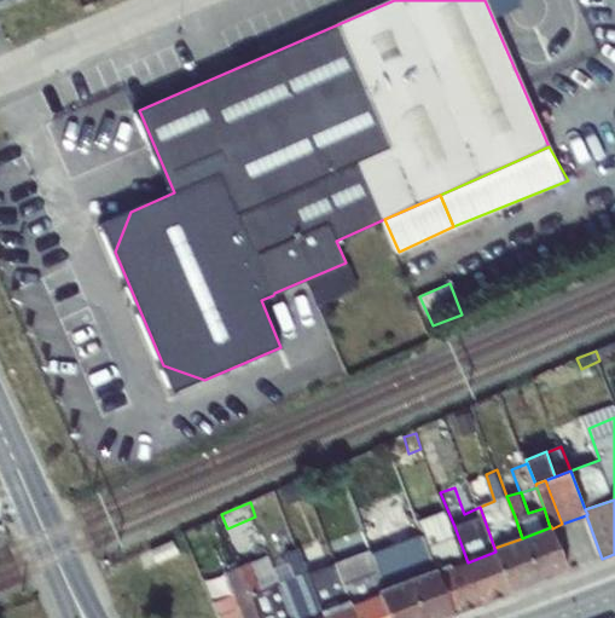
[(411,527),(415,538),(425,535),(421,524),(417,510),(408,513),(413,526),(411,527)]
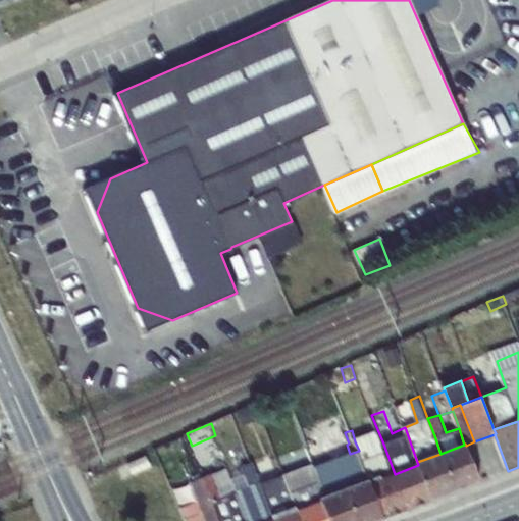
[(395,474),(383,444),(371,448),(367,437),(355,441),(359,451),(370,483),(371,483),(395,474)]
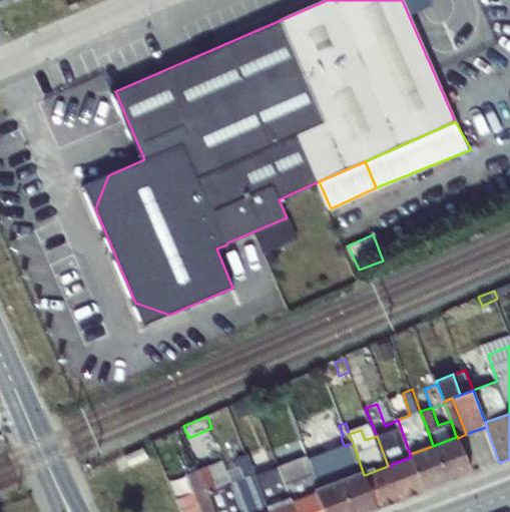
[(353,443),(344,446),(331,451),(324,431),(303,439),(308,455),(304,457),(311,474),(318,492),(364,475),(353,443)]
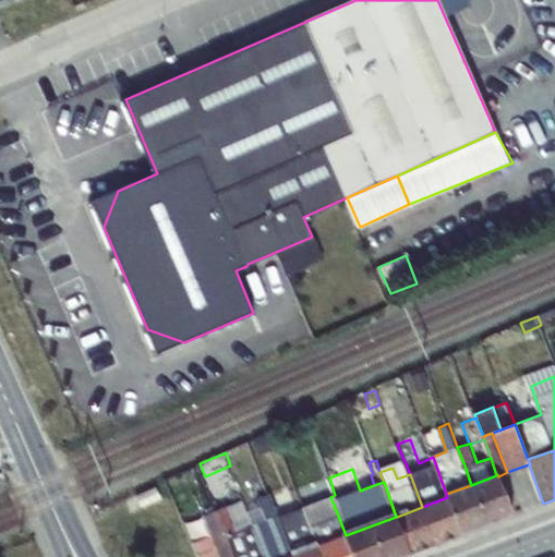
[(304,471),(294,475),(300,489),(310,486),(304,471)]
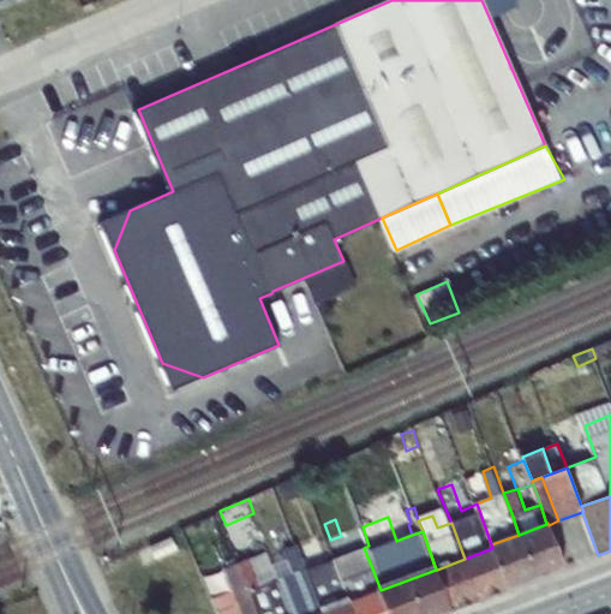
[(546,524),(519,535),(535,580),(565,568),(549,525),(547,523),(546,524)]
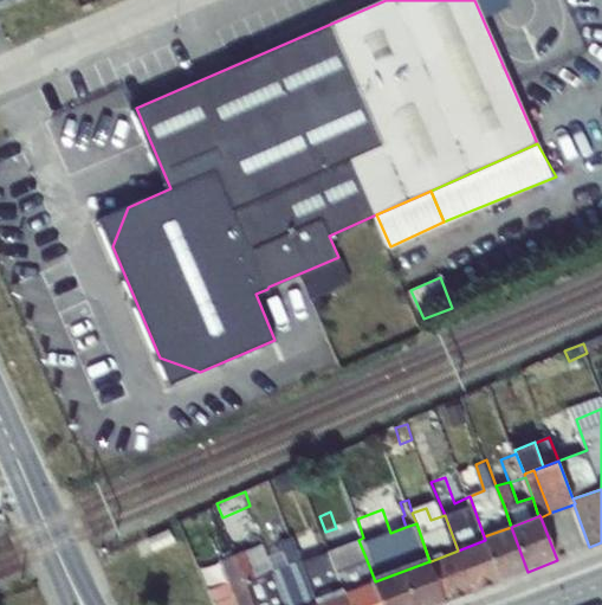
[(485,540),(500,581),(528,572),(511,527),(484,536),(485,540)]
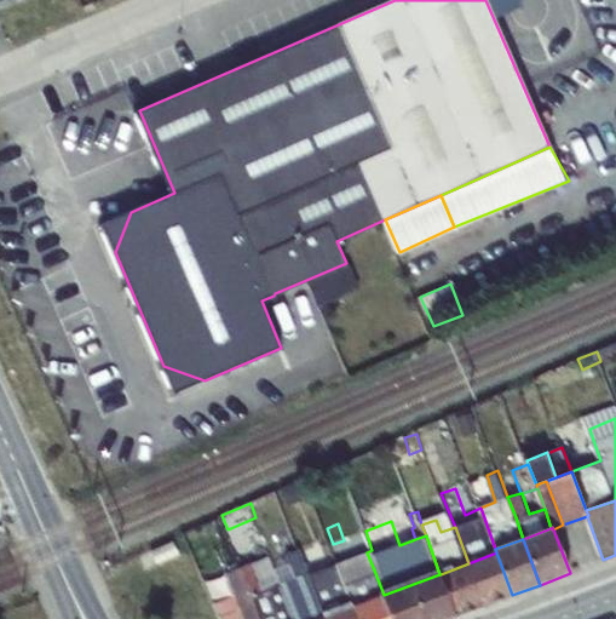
[(177,540),(155,550),(160,561),(182,551),(177,540)]
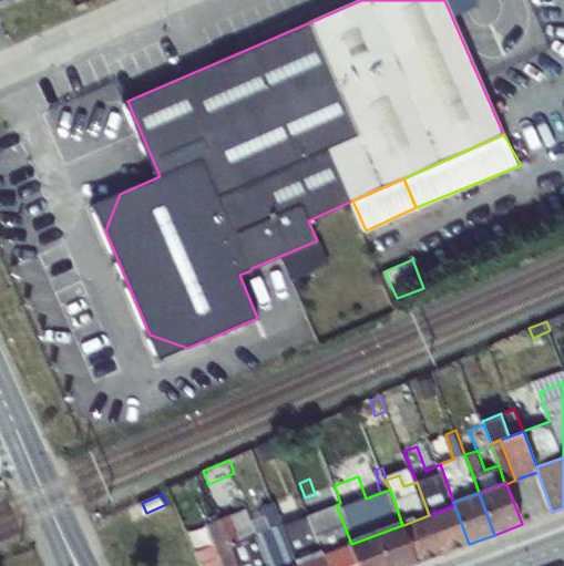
[(269,565),(258,534),(248,507),(235,513),(227,497),(216,502),(221,513),(223,518),(241,565),(269,565)]
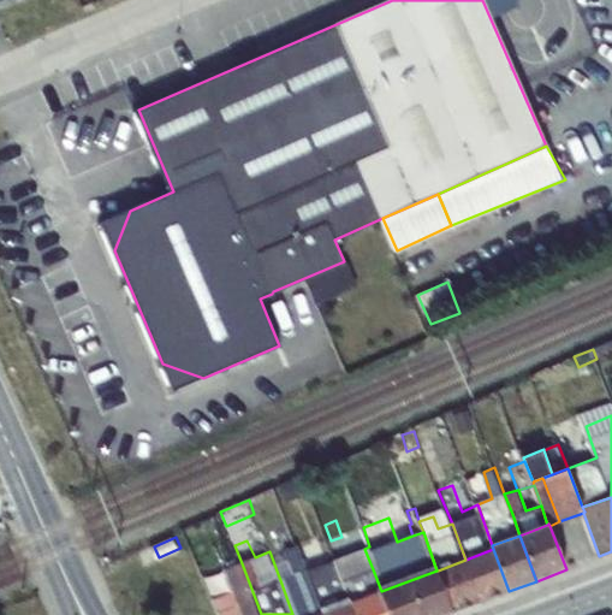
[(318,614),(324,613),(308,571),(298,545),(285,550),(295,575),(280,580),(292,614),(318,614)]
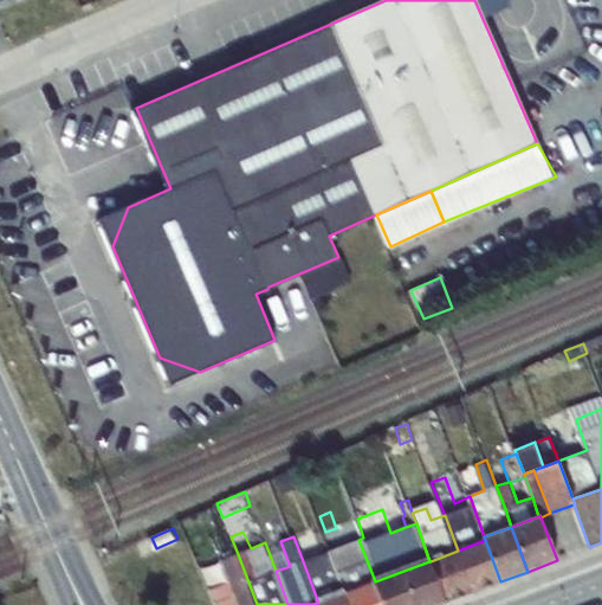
[(367,560),(358,540),(330,551),(331,551),(338,573),(347,593),(347,592),(374,583),(375,581),(367,560)]
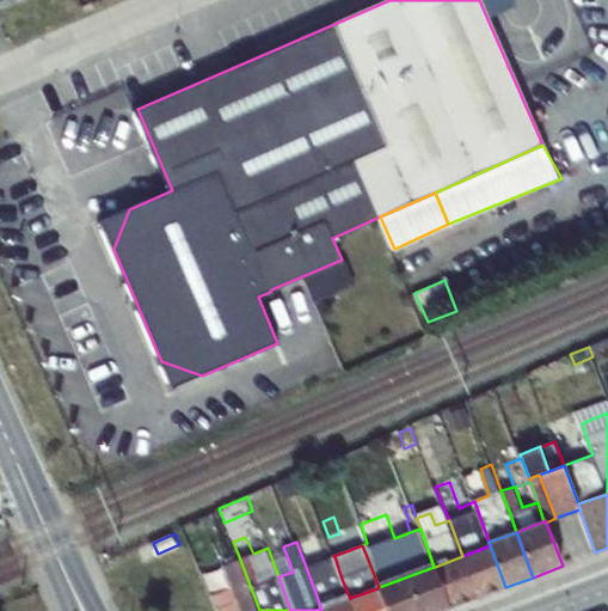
[(490,545),(462,556),(478,598),(505,587),(490,545)]
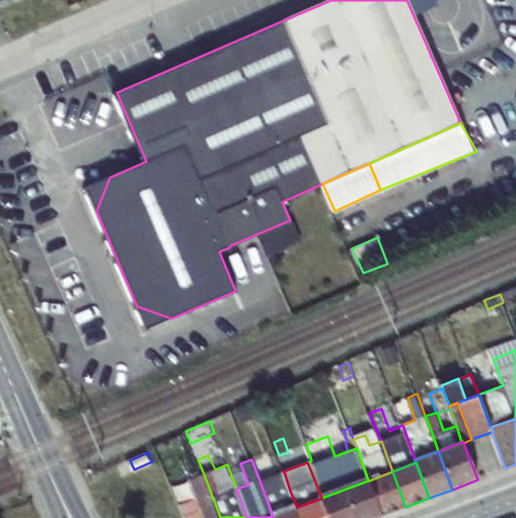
[(220,517),(204,474),(202,469),(188,474),(190,479),(192,478),(199,498),(181,504),(188,517),(220,517)]
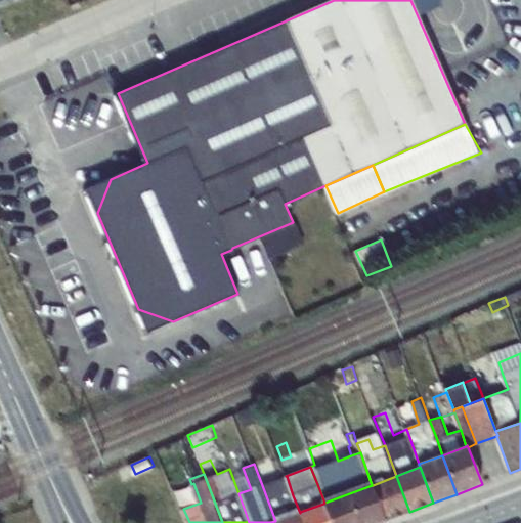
[(300,513),(287,476),(262,485),(275,521),(276,521),(300,513)]
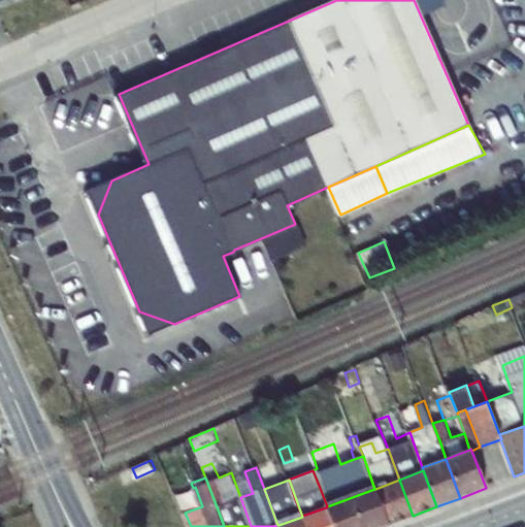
[(399,480),(375,489),(389,525),(413,516),(399,480)]
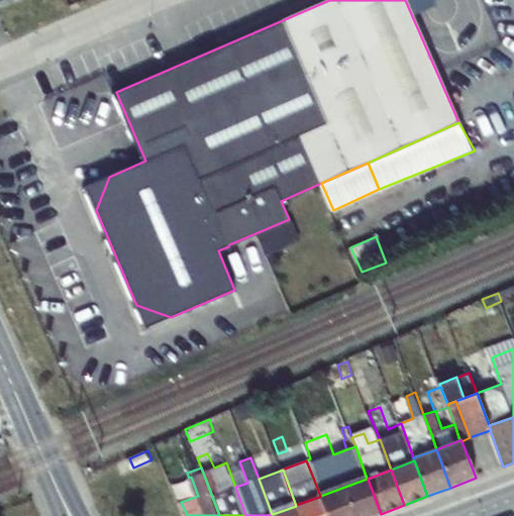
[(320,496),(319,497),(326,515),(374,515),(381,514),(368,479),(367,479),(320,496)]
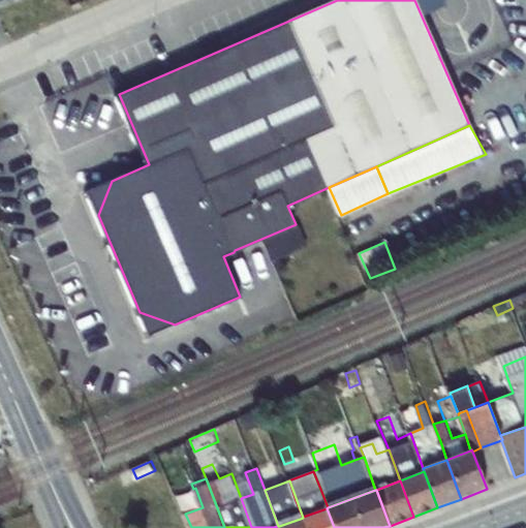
[(334,527),(327,508),(303,517),(307,527),(334,527)]
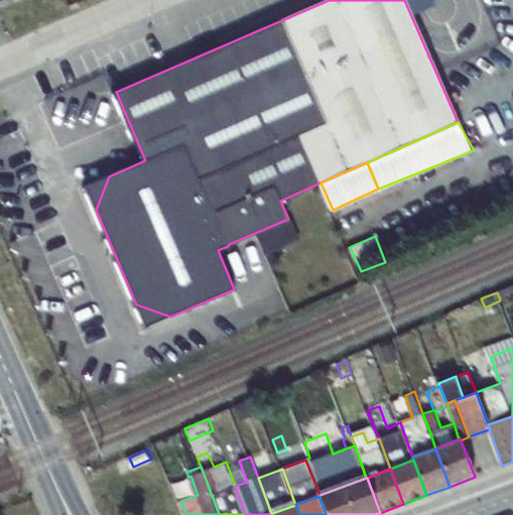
[(295,505),(272,513),(272,514),(299,514),(295,504),(295,505)]
